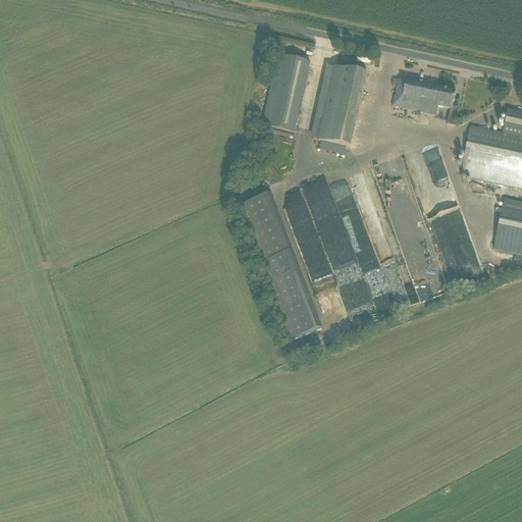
[(276,67),(263,127),(295,135),(308,74),(310,64),(278,57),(276,67)]
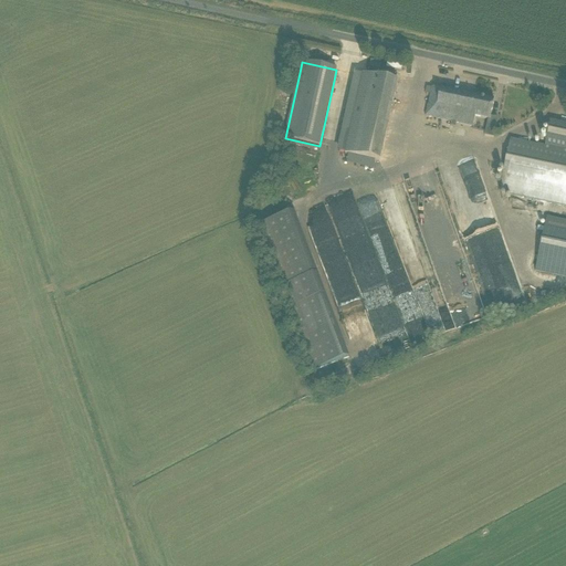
[(399,82),(363,74),(356,101),(394,108),(399,82)]
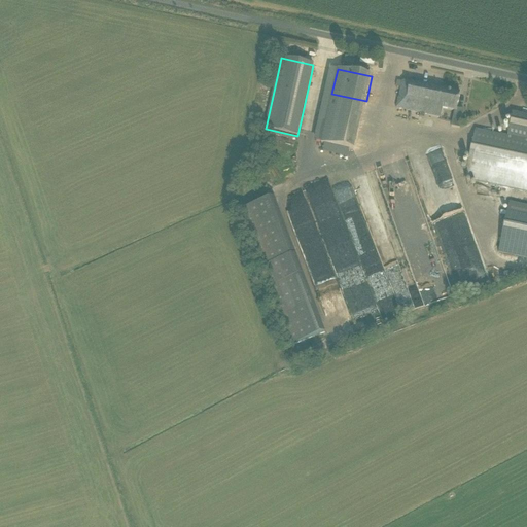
[(456,111),(458,104),(460,94),(401,82),(399,92),(396,108),(441,117),(443,109),(456,111)]
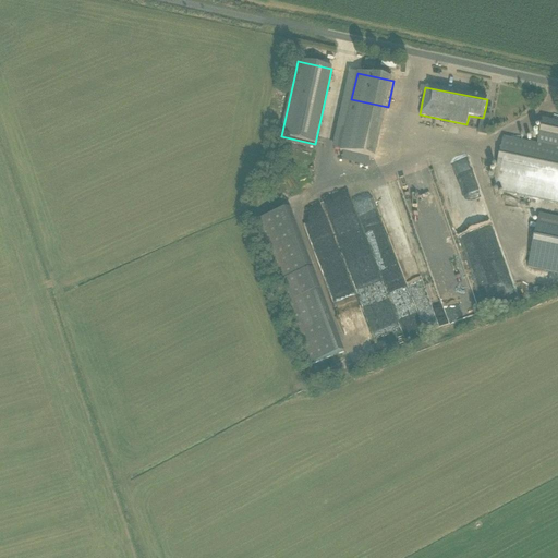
[(502,138),(500,149),(493,189),(557,202),(557,123),(542,120),(536,145),(502,138)]
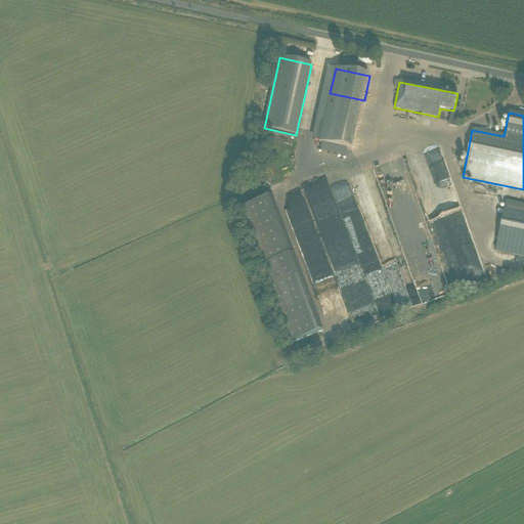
[(448,126),(457,128),(459,121),(450,119),(448,126)]
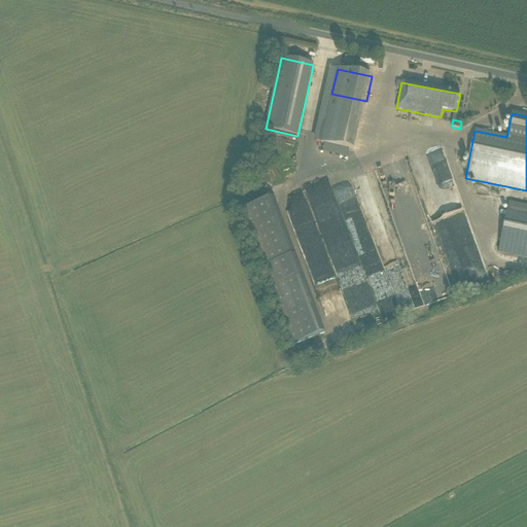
[(360,210),(376,205),(366,177),(351,182),(360,210)]
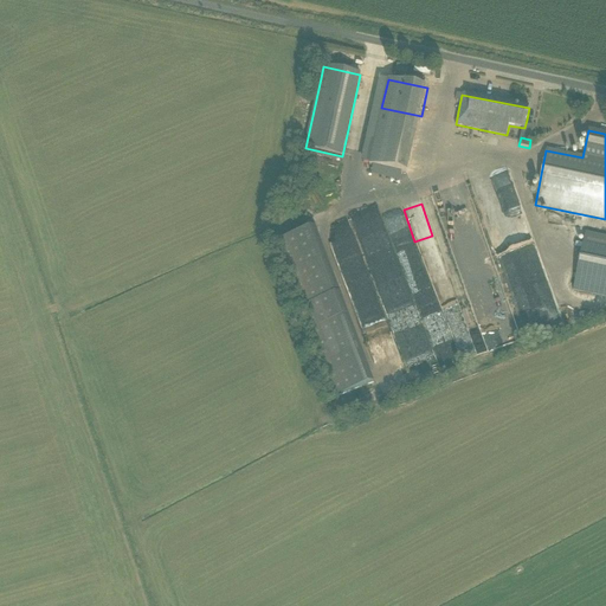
[(313,232),(274,245),(330,395),(369,382),(313,232)]
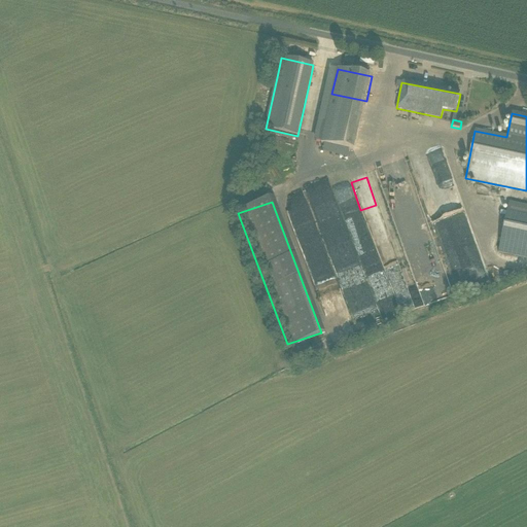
[(526,206),(508,203),(497,253),(526,259),(526,206)]
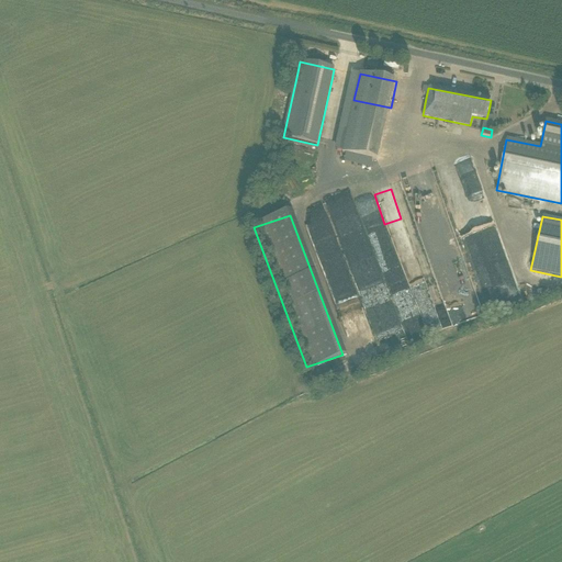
[(463,253),(491,242),(484,225),(456,236),(463,253)]
